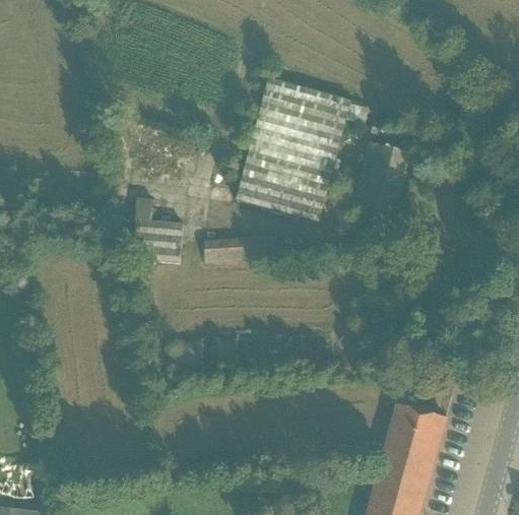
[(267,76),(261,104),(237,199),(319,221),(328,186),(340,189),(346,167),(333,164),(345,118),(365,123),(370,105),(267,76)]
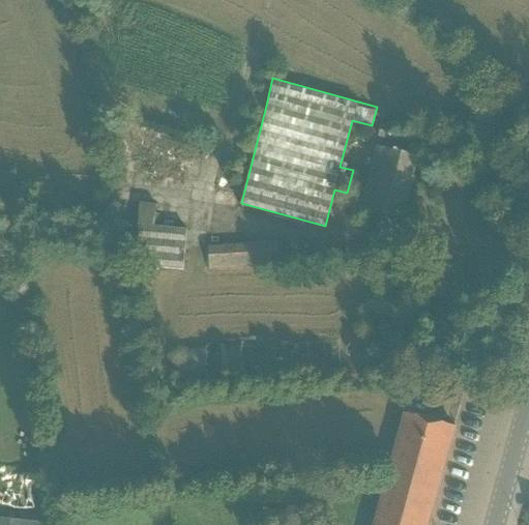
[(382,121),(381,127),(379,134),(391,137),(393,130),(395,124),(382,121)]
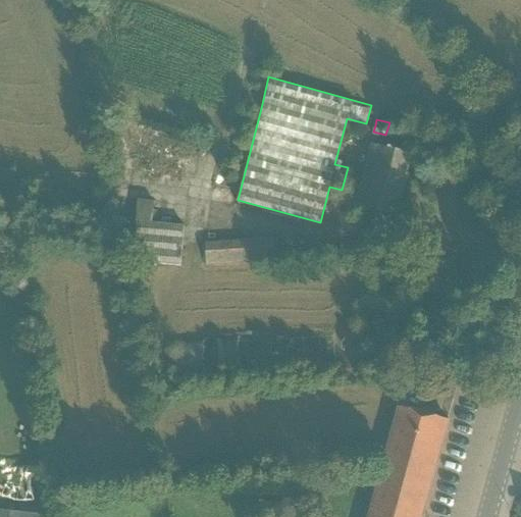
[(371,141),(355,203),(395,213),(411,151),(371,141)]
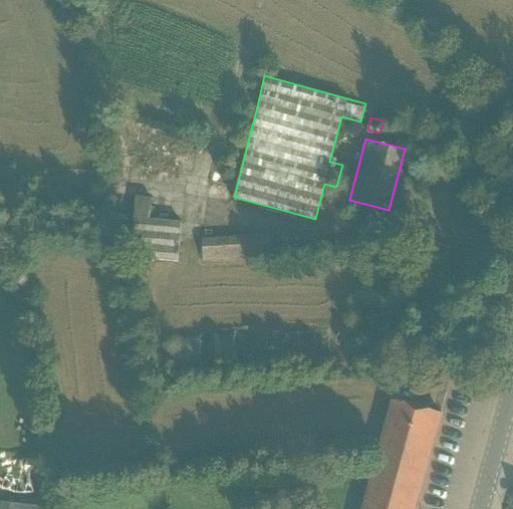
[(178,258),(182,219),(151,217),(153,194),(136,193),(134,215),(135,215),(133,234),(132,254),(178,258)]
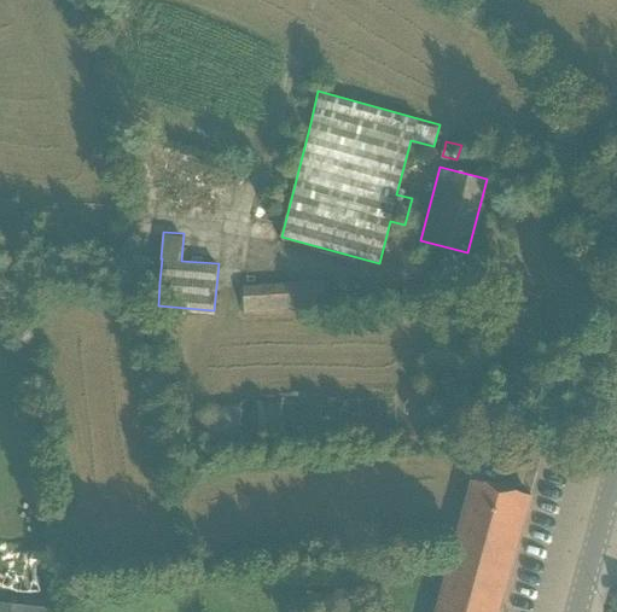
[(325,296),(324,279),(245,284),(246,309),(339,303),(338,295),(325,296)]
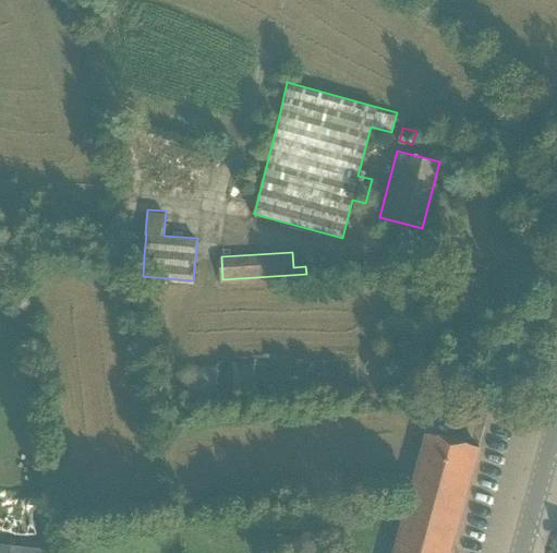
[(449,552),(480,446),(427,432),(394,552),(449,552)]
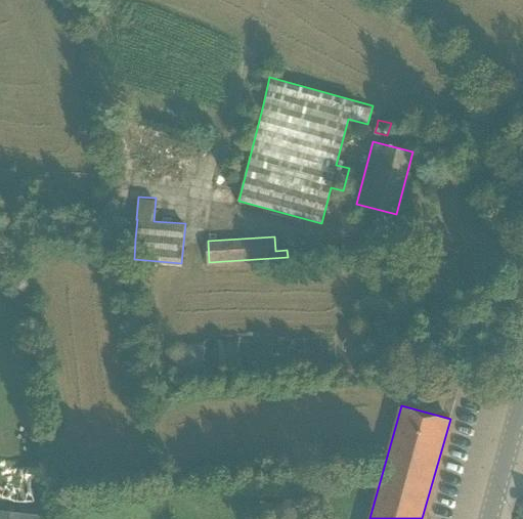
[(0,518),(44,518),(45,515),(0,510),(0,518)]
